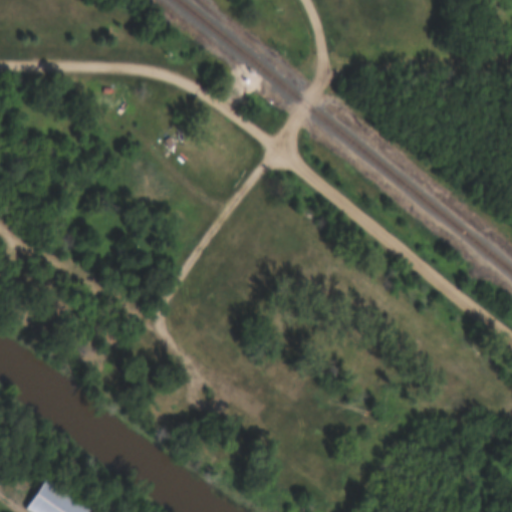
[(91,511),(43,482),(25,511),(91,511)]
